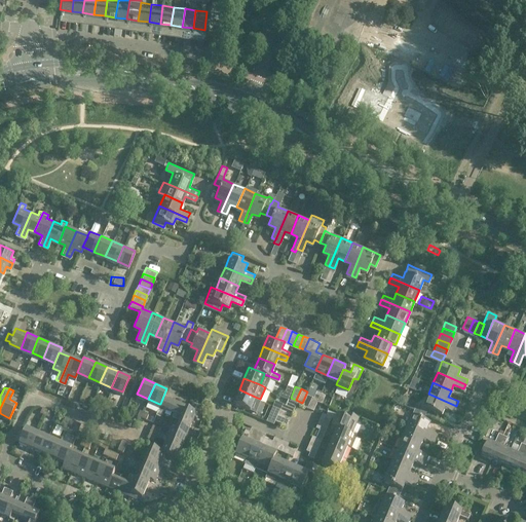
[(239,389),(234,401),(250,408),(256,410),(260,399),(255,397),(239,389)]
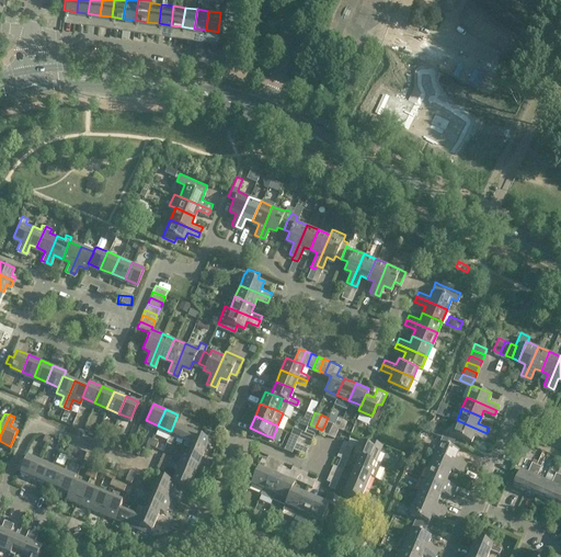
[(333,420),(328,418),(322,430),(328,432),(333,420)]
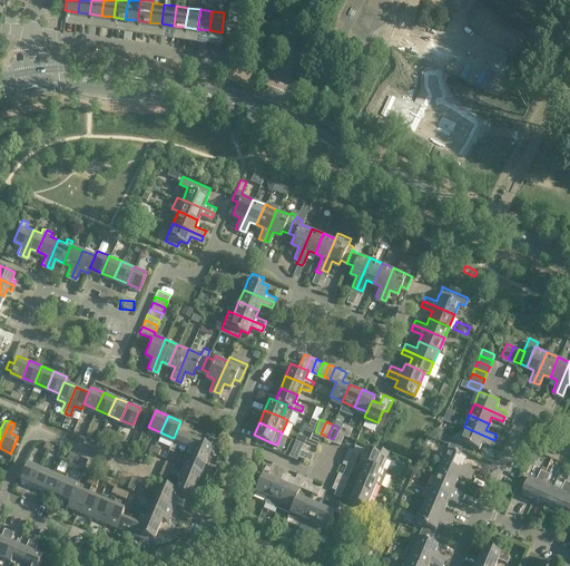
[(173,438),(172,442),(176,445),(178,440),(188,445),(186,449),(190,450),(192,446),(197,448),(203,437),(178,427),(174,438),(173,438)]
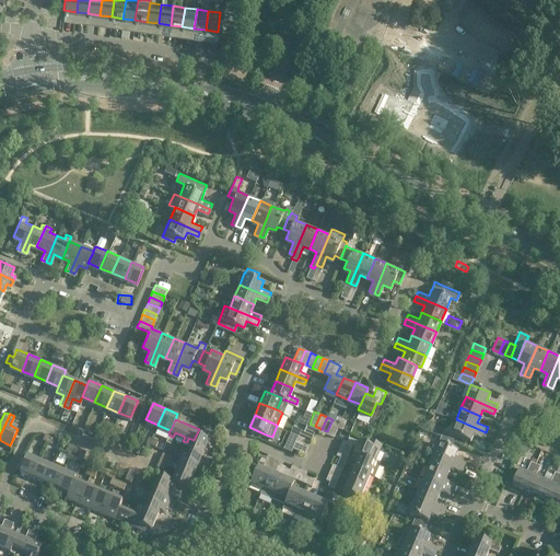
[(334,435),(338,425),(339,423),(335,420),(333,419),(327,431),(334,435)]
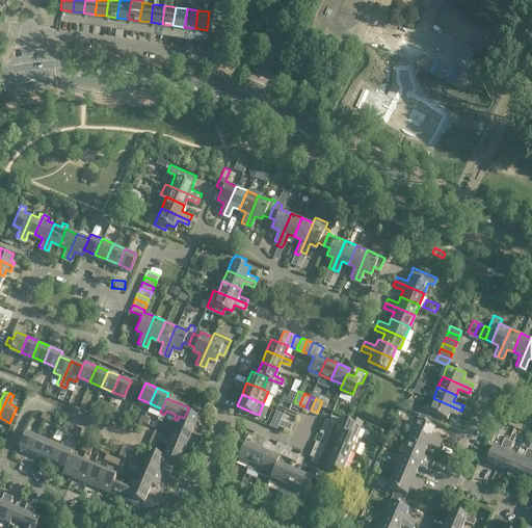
[(430,417),(432,412),(447,417),(449,411),(459,415),(461,411),(433,398),(428,408),(421,406),(419,412),(430,417)]
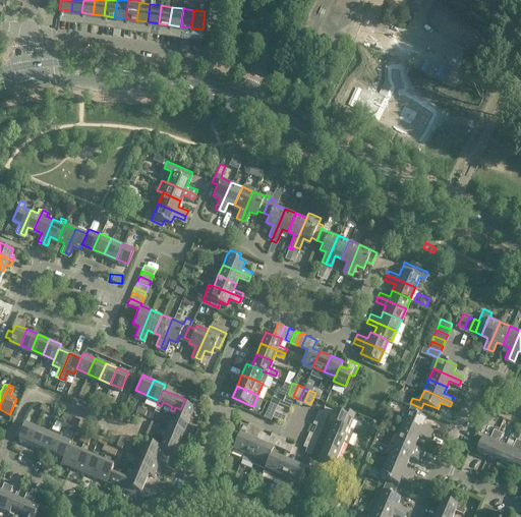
[(291,402),(280,397),(277,403),(288,408),(291,402)]
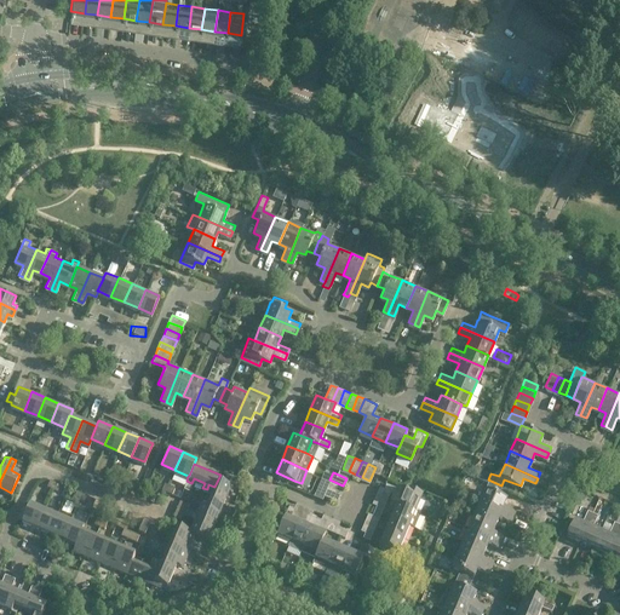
[(225,498),(231,484),(227,482),(228,478),(220,475),(214,487),(208,484),(207,489),(213,492),(225,498)]
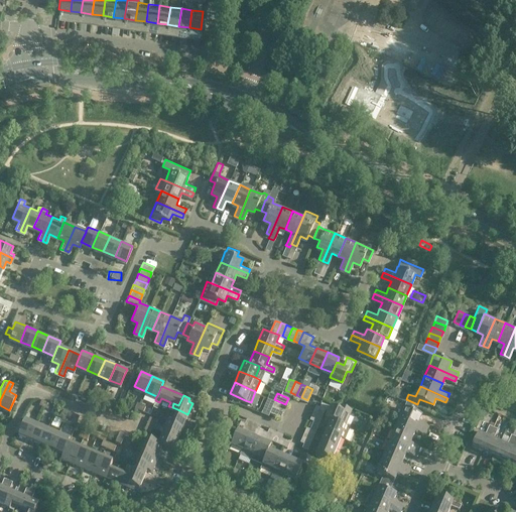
[(267,396),(265,401),(272,404),(274,399),(267,396)]
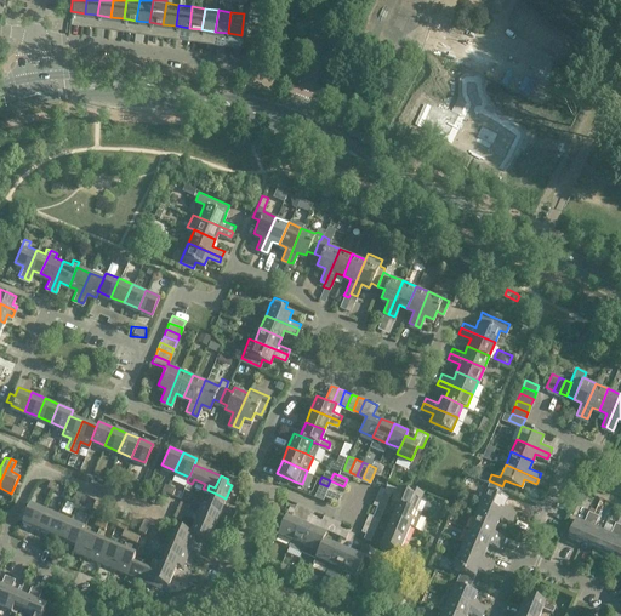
[(328,486),(328,488),(341,492),(343,486),(330,480),(328,486)]
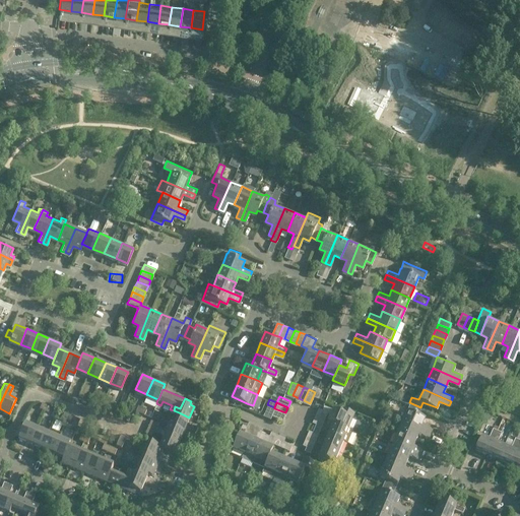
[(430,432),(432,427),(423,423),(425,416),(418,413),(420,407),(409,402),(402,420),(430,432)]
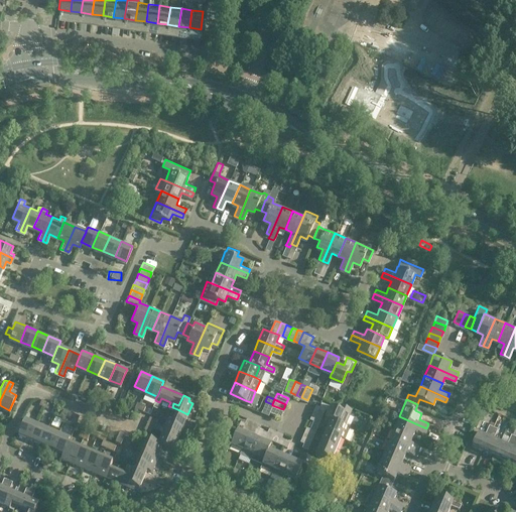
[(330,417),(345,423),(352,407),(340,402),(338,407),(321,400),(319,404),(328,408),(325,415),(330,417)]
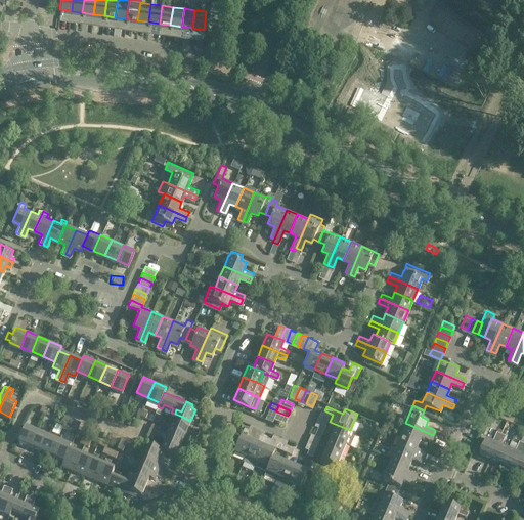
[(273,417),(285,422),(288,416),(276,412),(275,413),(273,417)]
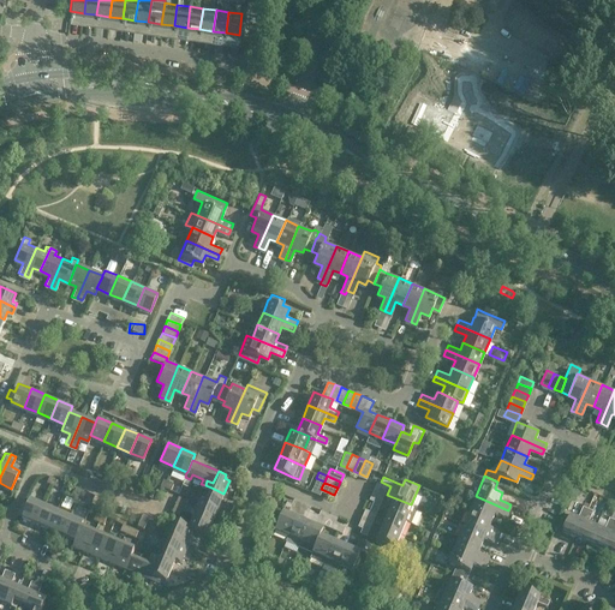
[(212,488),(208,496),(202,494),(199,498),(218,507),(224,494),(212,488)]
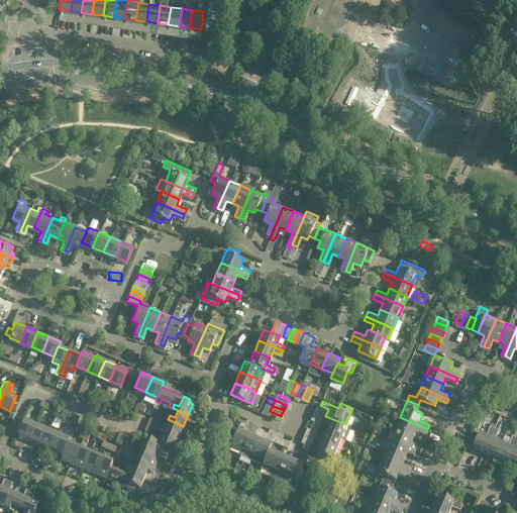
[(151,426),(156,417),(149,415),(146,423),(151,426)]
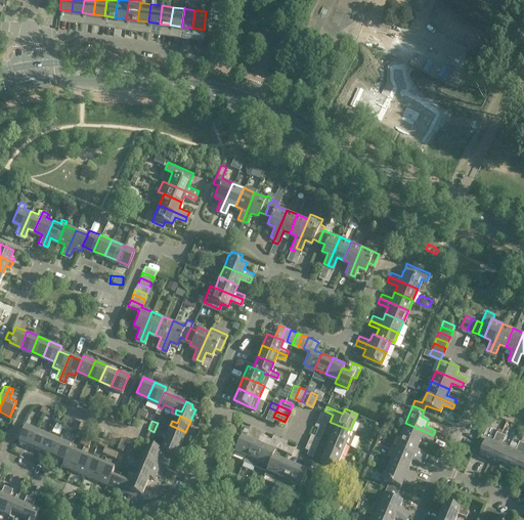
[(18,438),(30,443),(37,428),(25,423),(18,438)]
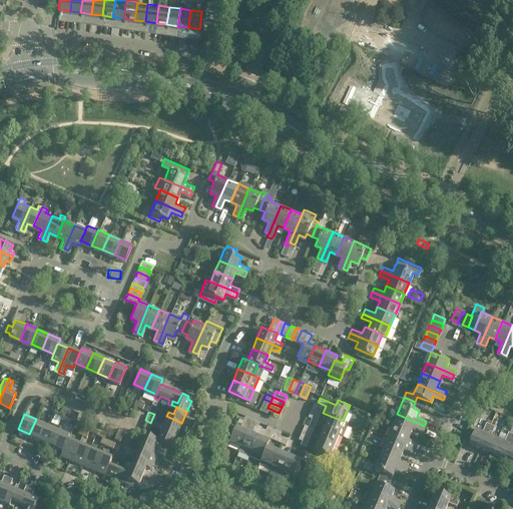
[(410,432),(413,426),(423,430),(424,426),(397,414),(392,424),(410,432)]
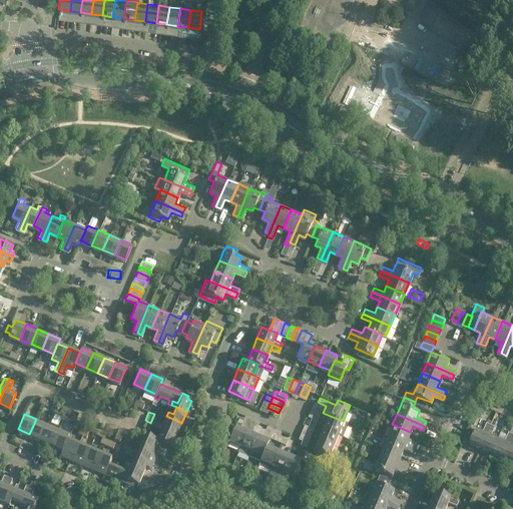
[(339,433),(342,434),(347,422),(343,421),(328,415),(324,426),(339,433)]
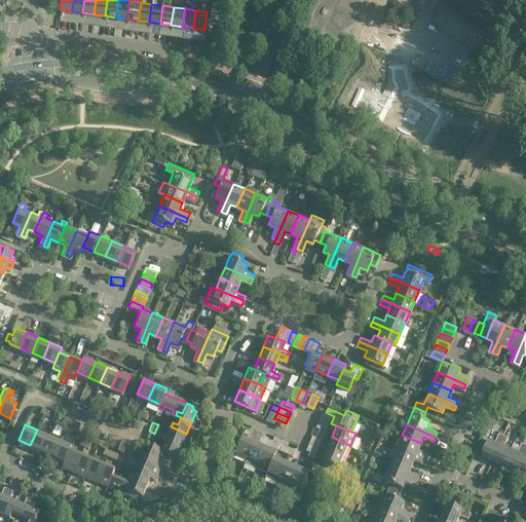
[(165,438),(181,445),(186,434),(171,426),(165,438)]
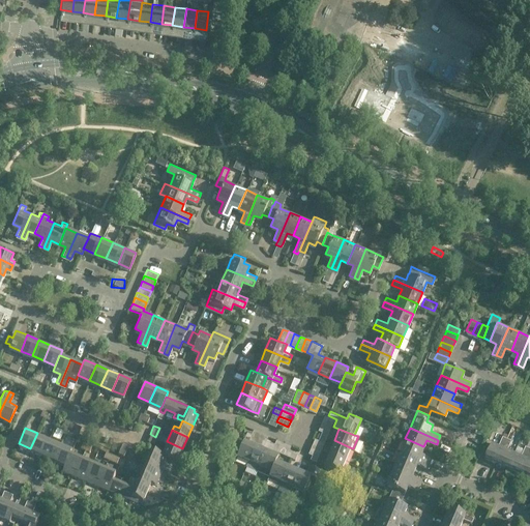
[(247,430),(237,455),(248,460),(255,443),(248,441),(252,432),(247,430)]
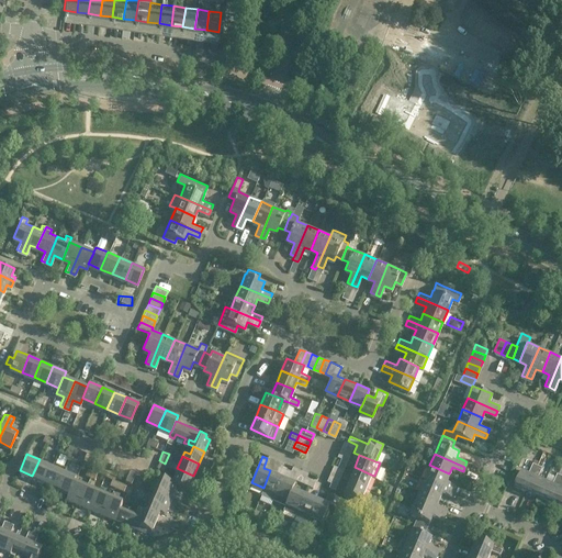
[(32,476),(44,481),(52,465),(40,459),(32,476)]
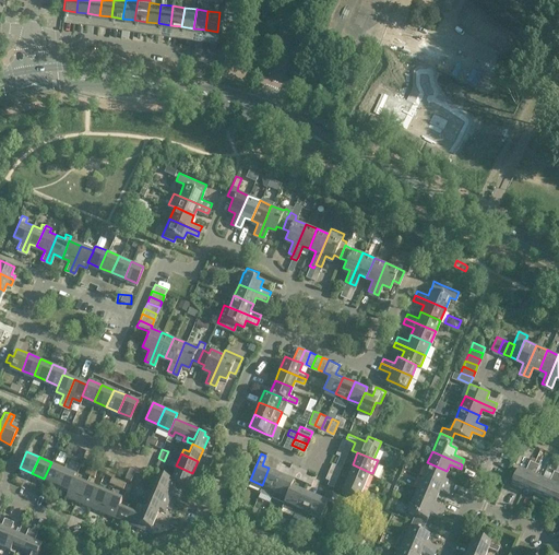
[(511,481),(523,485),(534,460),(530,458),(525,467),(518,463),(511,481)]
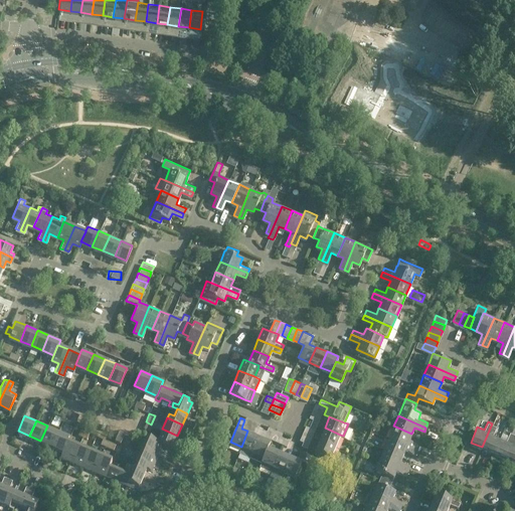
[(493,452),(500,437),(493,434),(496,426),(492,423),(482,447),(493,452)]
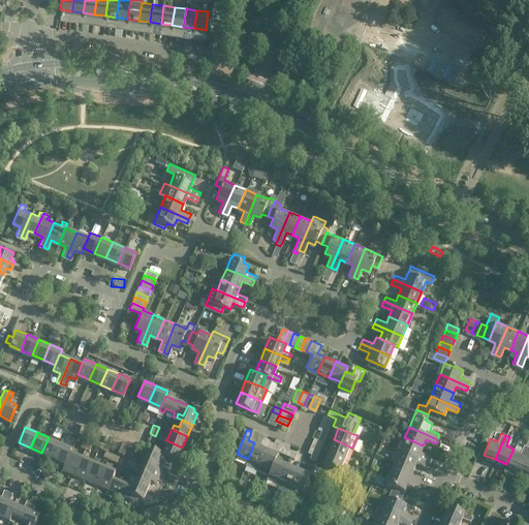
[(41,453),(53,458),(60,441),(49,437),(41,453)]
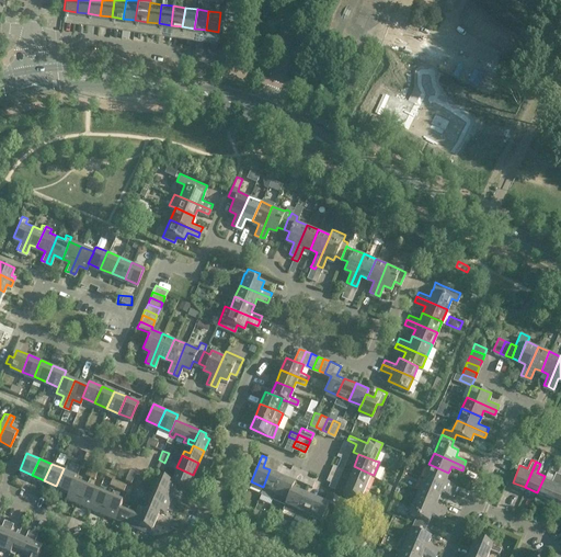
[(263,487),(261,491),(273,497),(286,466),(282,464),(277,473),(270,469),(263,487)]
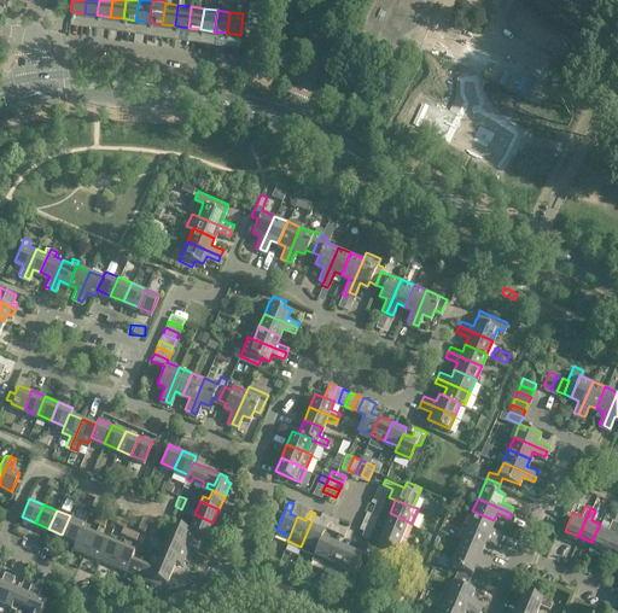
[(472,511),(467,524),(500,538),(502,532),(490,527),(494,520),(472,511)]
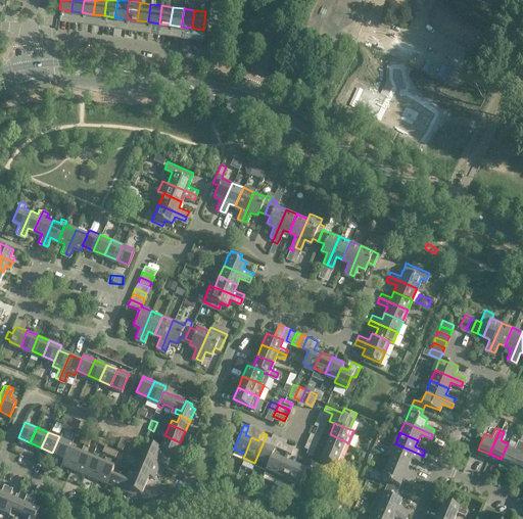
[(116,445),(123,447),(127,436),(122,434),(116,445)]
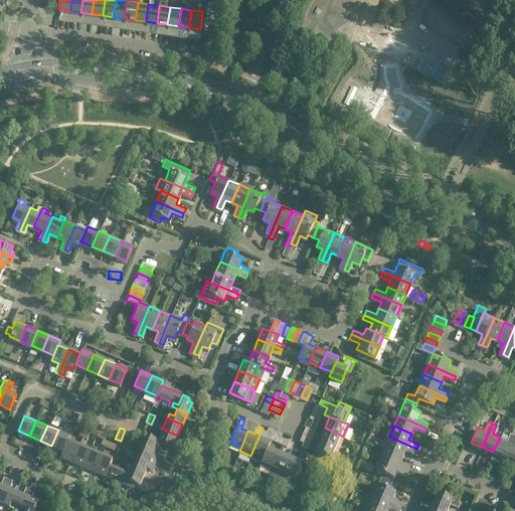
[(271,441),(264,438),(267,430),(263,428),(250,456),(262,461),(268,446),(269,446),(271,441)]
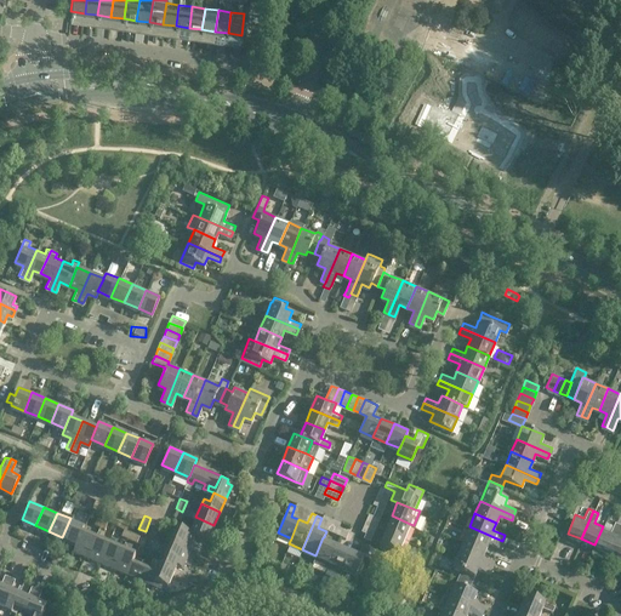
[(386,529),(404,537),(410,524),(392,515),(386,529)]
